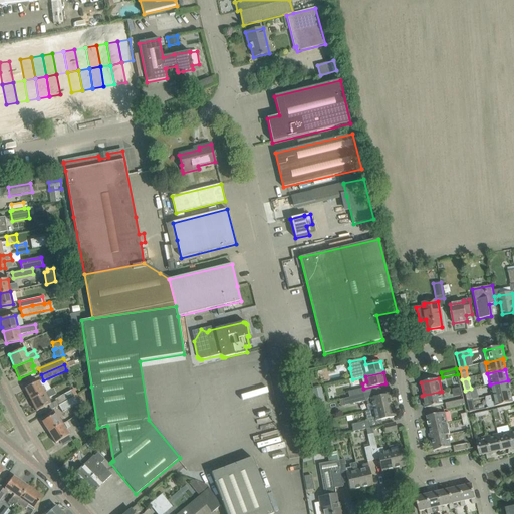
[(490,384),(492,396),(510,392),(508,380),(490,384)]
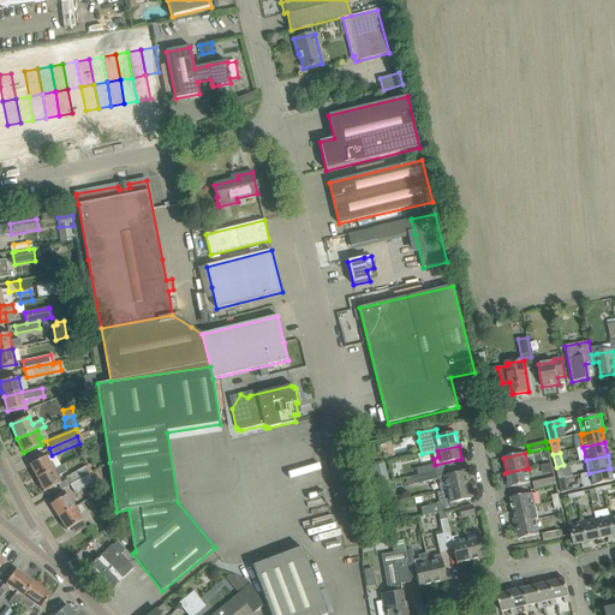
[(29,465),(36,479),(55,469),(52,461),(49,463),(47,457),(29,465)]
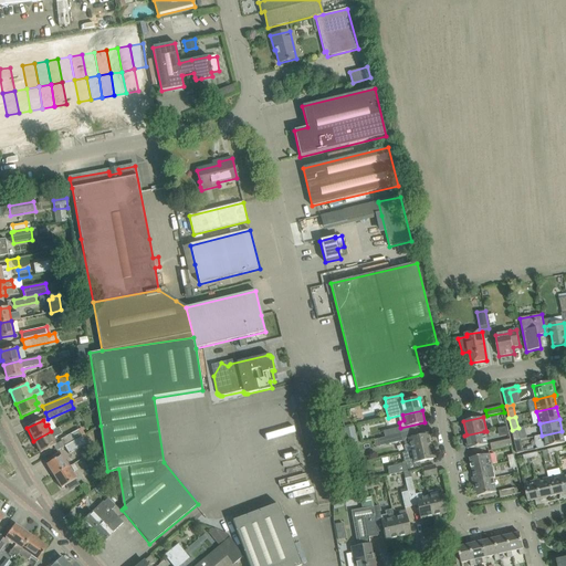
[(354,426),(344,428),(346,437),(356,435),(354,426)]
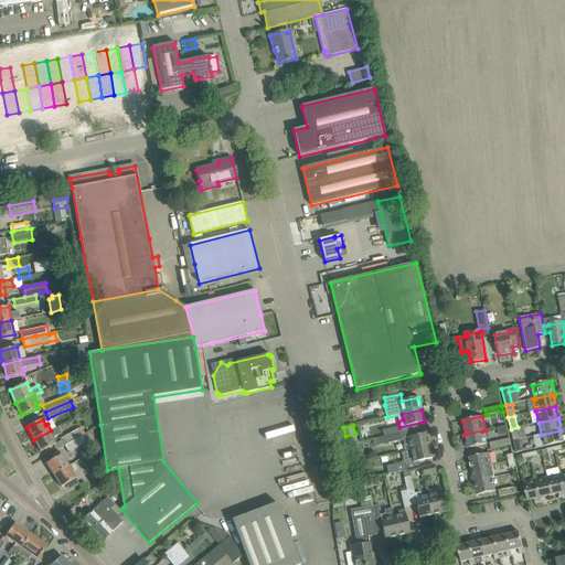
[(57,450),(64,446),(62,440),(55,444),(52,438),(62,433),(59,426),(51,430),(33,440),(40,452),(54,445),(57,450)]
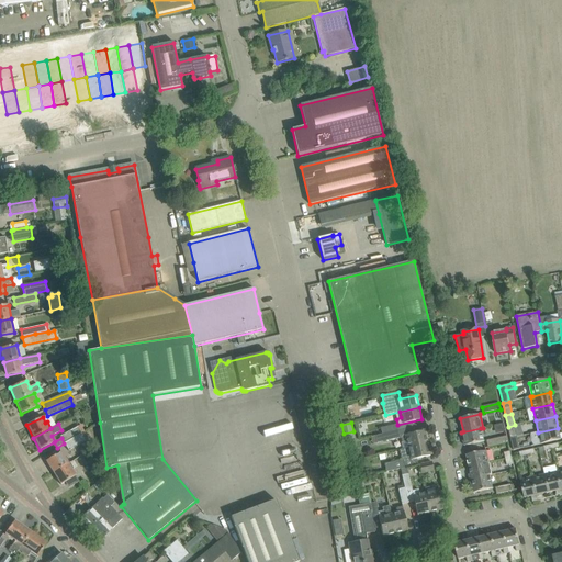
[(381,428),(382,435),(396,431),(395,425),(381,428)]
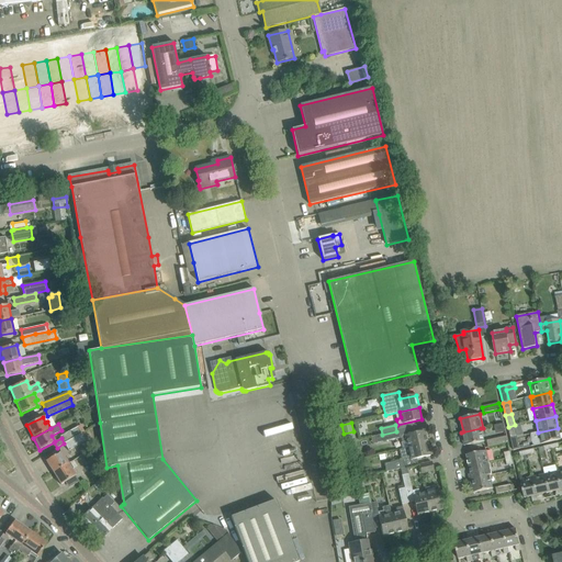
[(508,427),(510,438),(517,437),(515,425),(508,427)]
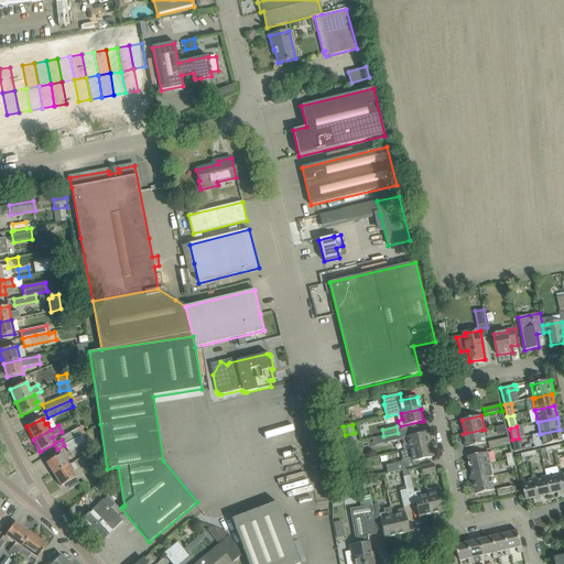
[(61,438),(62,440),(64,445),(82,435),(77,429),(61,438)]
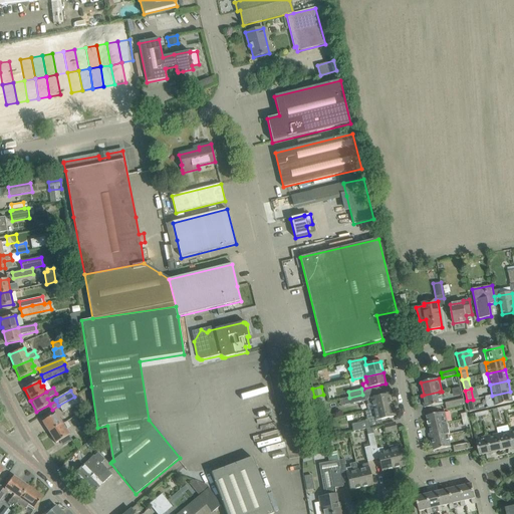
[(367,411),(391,406),(389,395),(375,398),(374,392),(362,395),(349,398),(343,399),(344,406),(365,401),(367,406),(366,406),(367,411)]
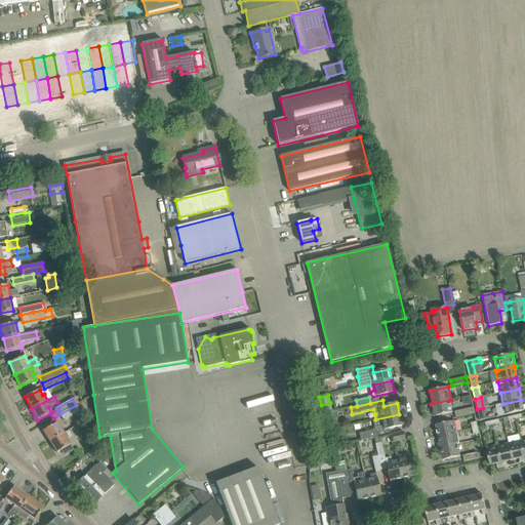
[(431,404),(434,416),(452,412),(449,400),(431,404)]
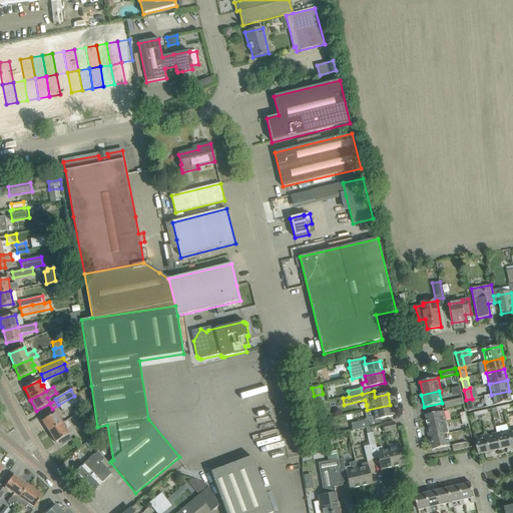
[(509,391),(491,395),(494,405),(512,401),(509,391)]
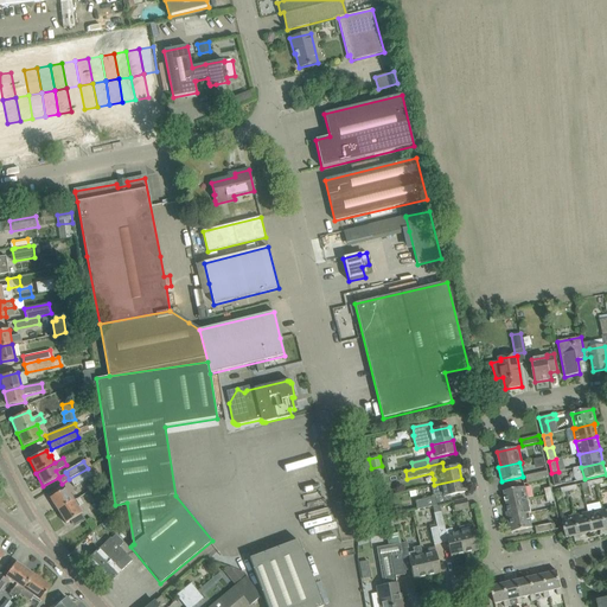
[(384,475),(382,466),(371,468),(374,478),(384,475)]
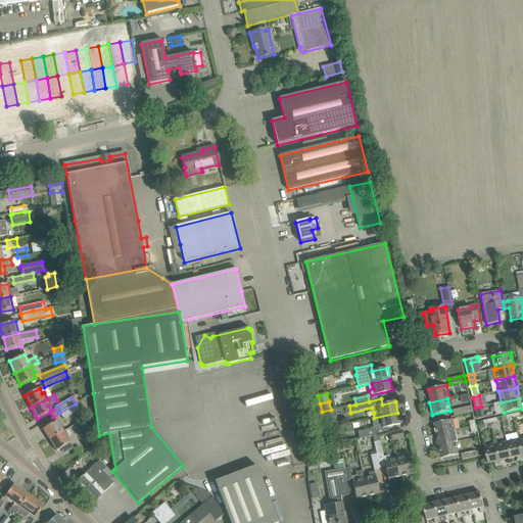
[(80,411),(76,403),(59,413),(63,420),(80,411)]
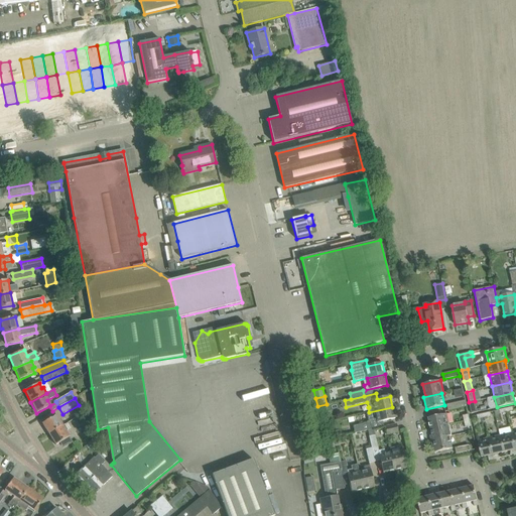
[(465,400),(459,402),(446,404),(448,410),(467,406),(465,400)]
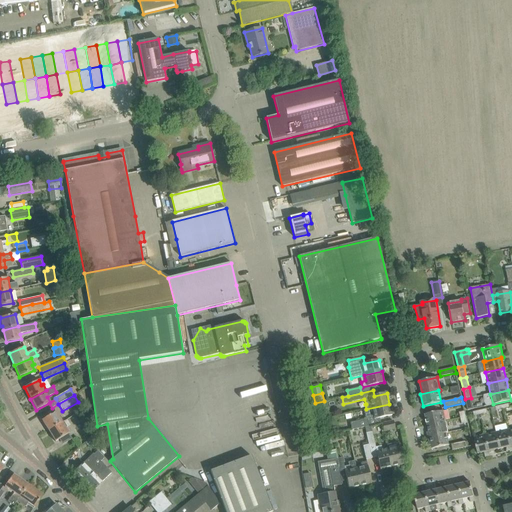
[(471,398),(465,399),(468,410),(474,409),(471,398)]
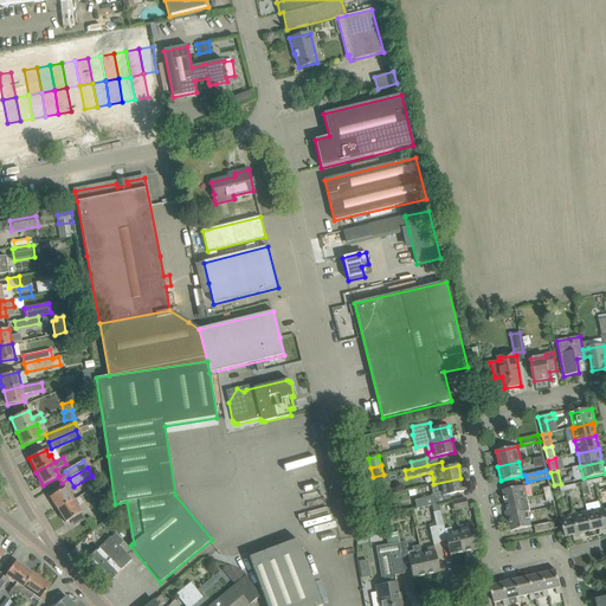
[(447,496),(464,491),(461,478),(433,484),(431,485),(433,496),(436,504),(449,502),(447,496)]
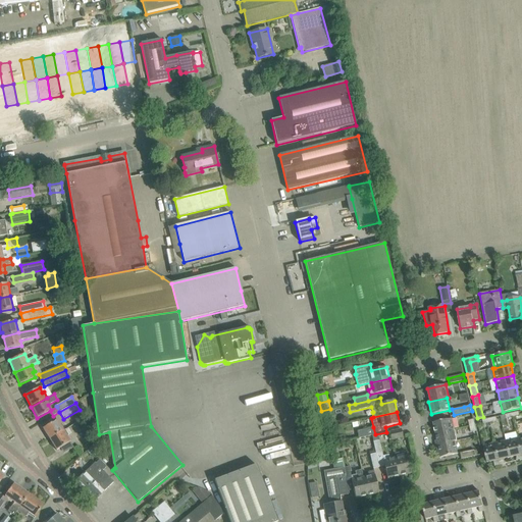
[(76,423),(83,434),(91,429),(85,418),(76,423)]
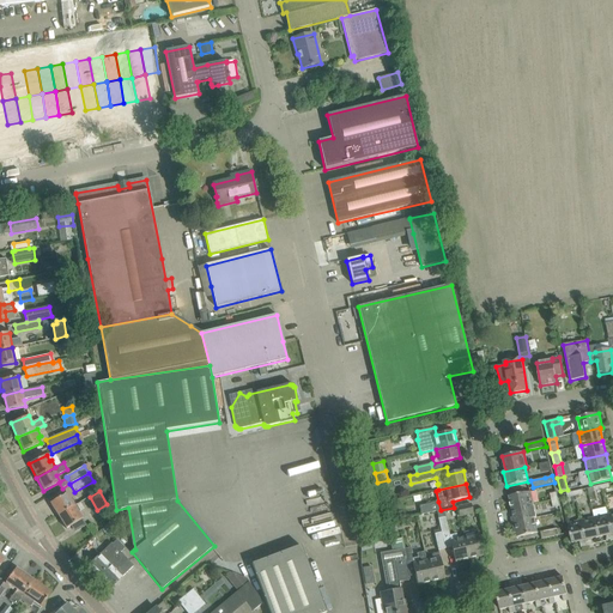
[(509,497),(511,510),(534,505),(530,492),(509,497)]
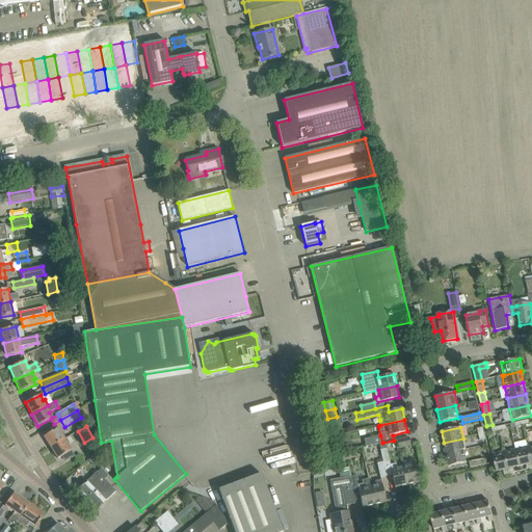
[(44,436),(50,448),(67,439),(62,432),(61,433),(57,428),(44,436)]
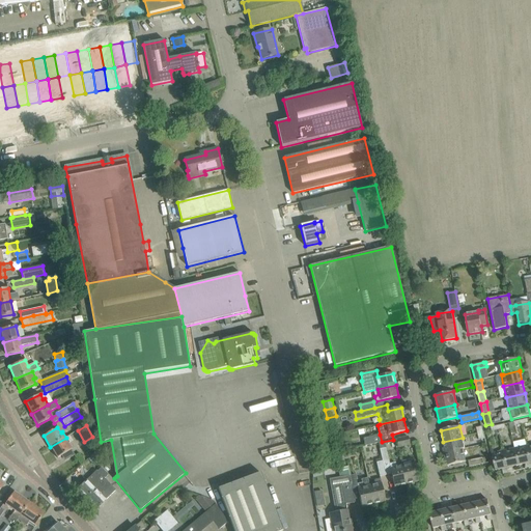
[(382,442),(380,435),(363,439),(365,446),(382,442)]
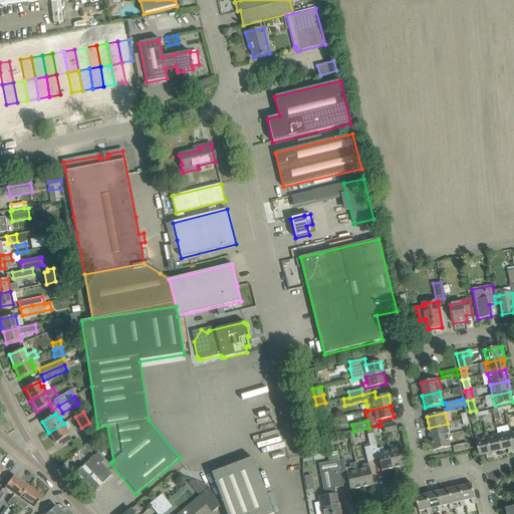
[(397,431),(395,423),(383,426),(386,434),(397,431)]
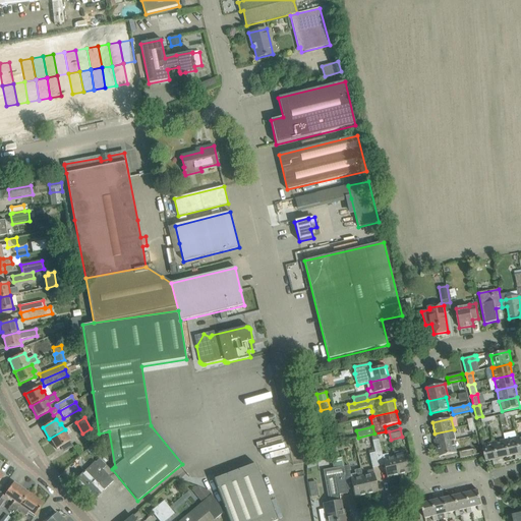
[(68,435),(65,429),(49,439),(56,450),(70,441),(66,436),(68,435)]
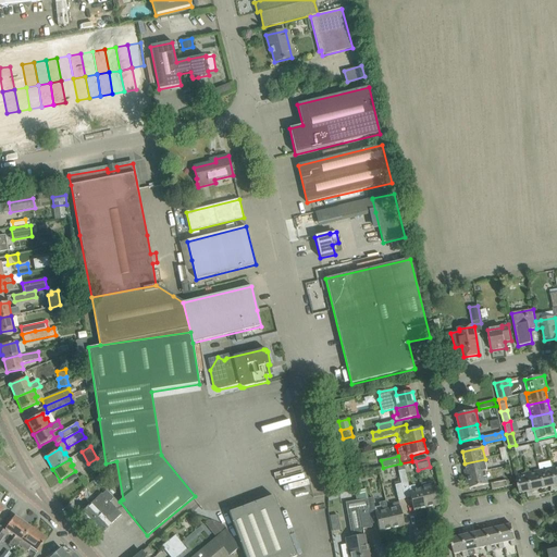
[(465,463),(468,474),(485,471),(487,471),(485,459),(465,463)]
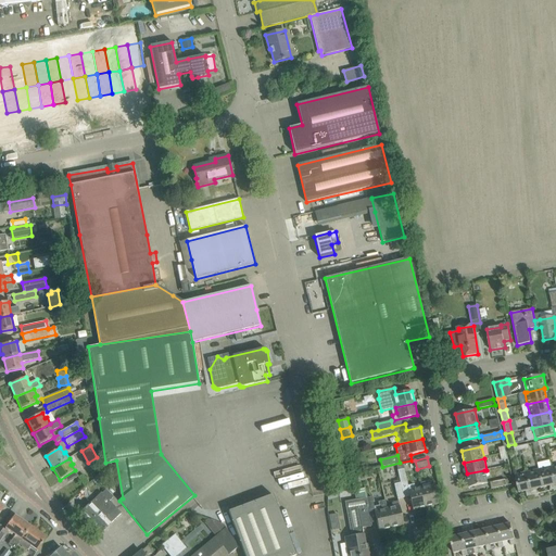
[(551,491),(555,490),(555,487),(552,467),(539,469),(543,488),(550,485),(551,491)]
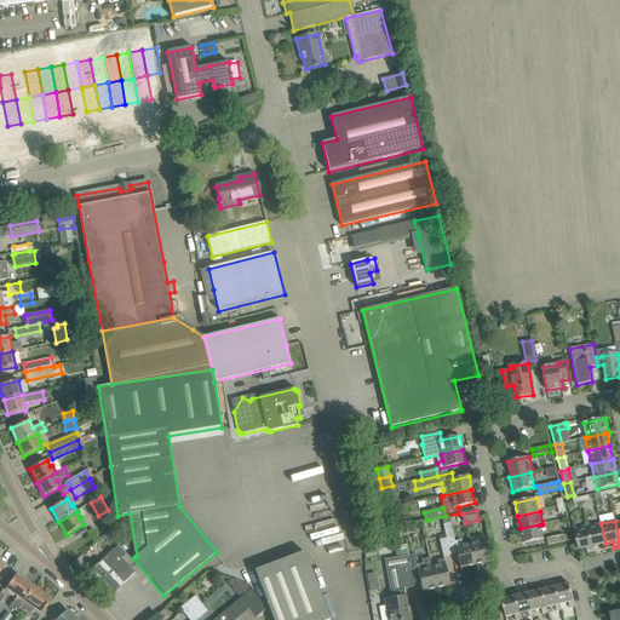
[(475,566),(470,544),(463,546),(461,540),(454,541),(451,523),(443,524),(447,539),(451,555),(457,554),(460,568),(475,566)]
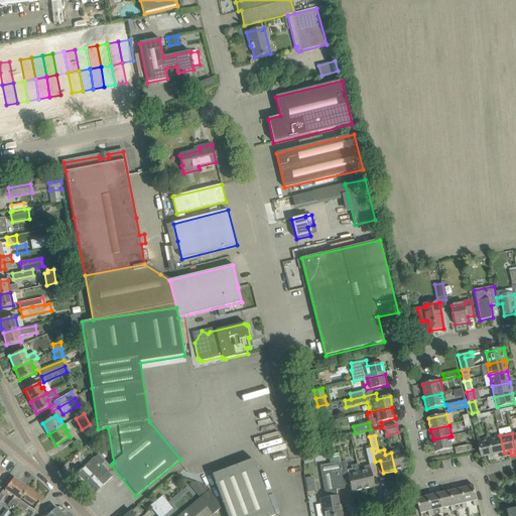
[(498,454),(504,453),(500,435),(489,438),(494,460),(499,459),(498,454)]
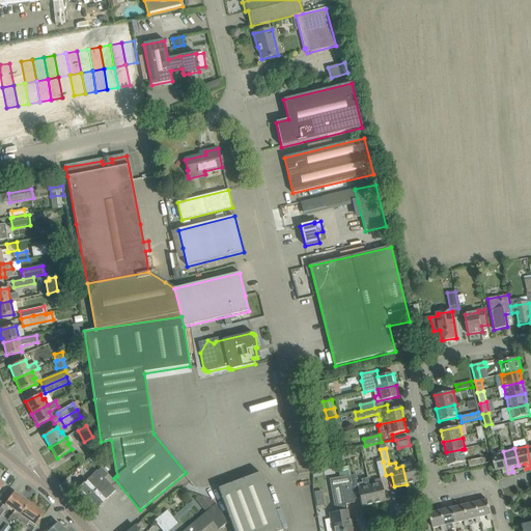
[(446,452),(444,453),(447,466),(466,462),(463,449),(446,452)]
